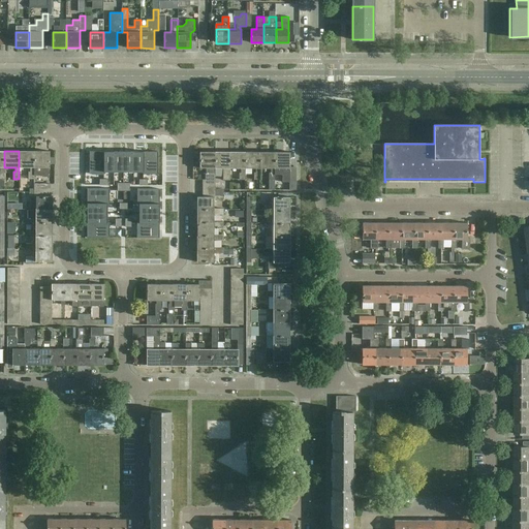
[(34,179),(34,176),(34,151),(19,151),(19,167),(30,167),(30,172),(28,172),(28,179),(34,179)]
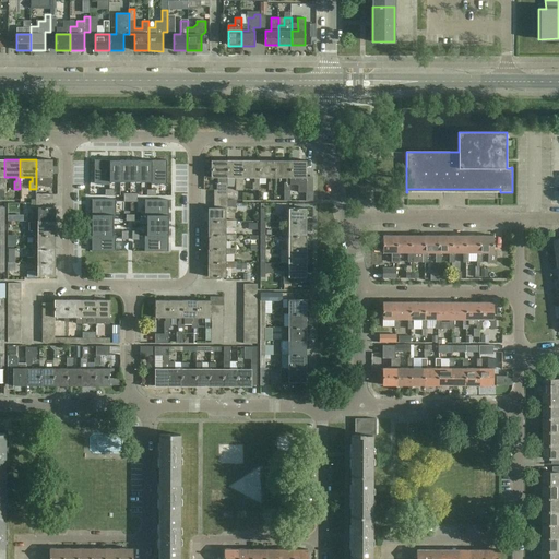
[(52,159),(36,159),(36,186),(44,186),(44,187),(52,187),(52,174),(52,167),(52,159)]
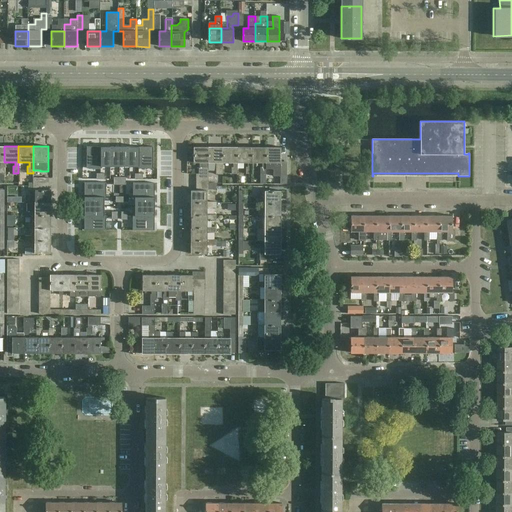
[(87,147),(87,168),(101,168),(101,166),(101,147),(87,147)]
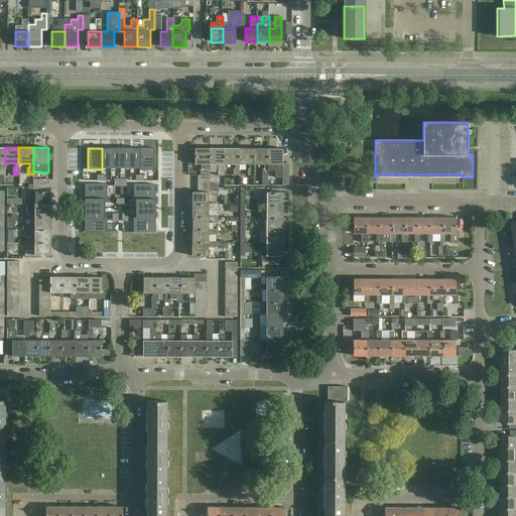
[(102,148),(102,167),(111,167),(111,148),(102,148)]
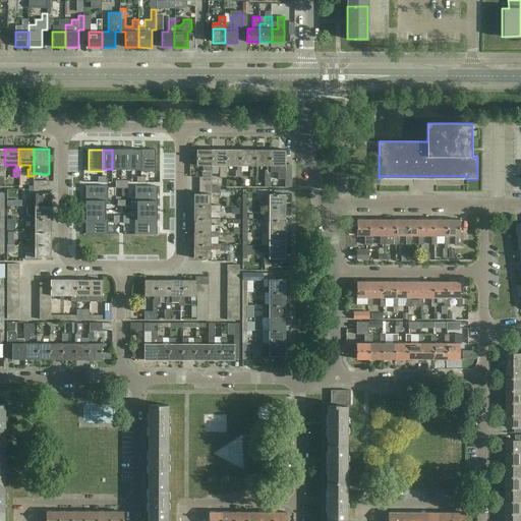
[(112,150),(112,169),(122,169),(122,150),(112,150)]
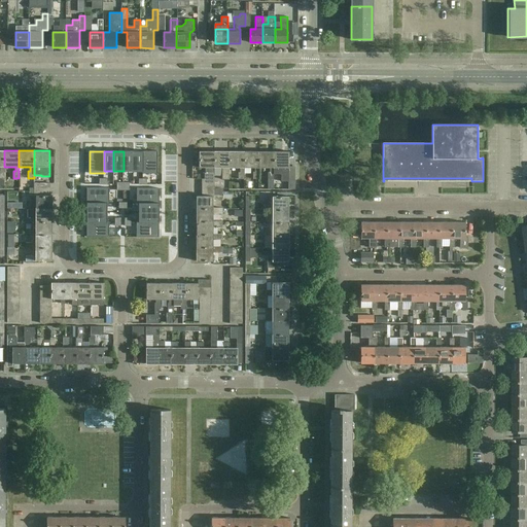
[(124,151),(124,171),(133,171),(134,151),(124,151)]
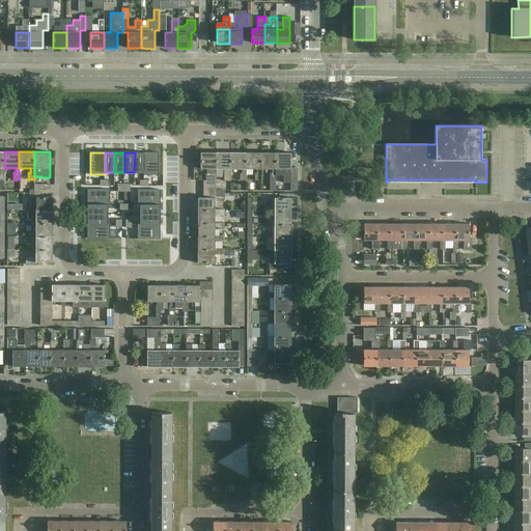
[(135,152),(134,172),(144,172),(144,152),(135,152)]
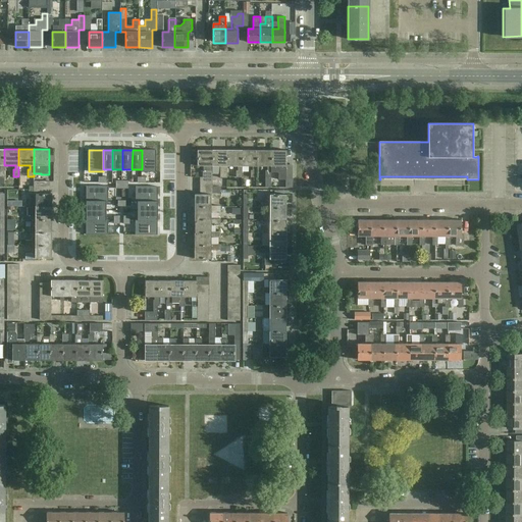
[(142,169),(142,171),(156,171),(156,150),(142,150),(142,169)]
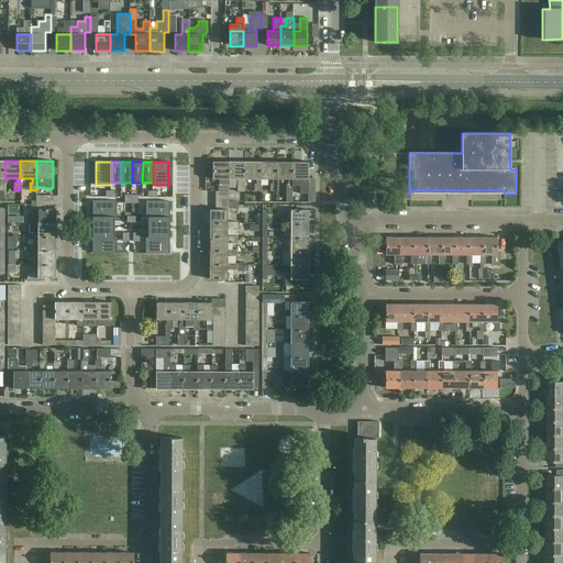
[(229,198),(229,179),(229,162),(212,162),(212,179),(219,179),(219,184),(218,184),(218,188),(222,188),(222,191),(216,191),(216,198),(229,198)]
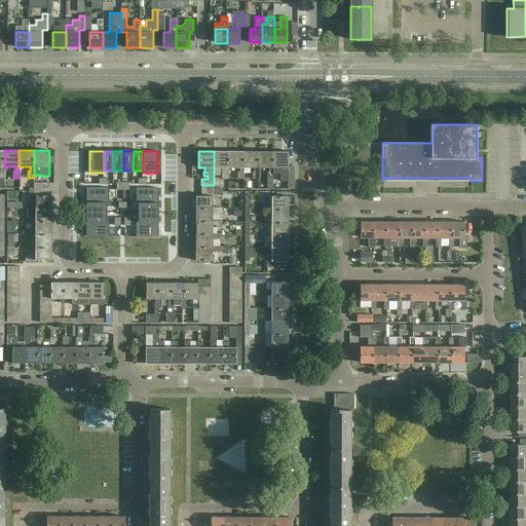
[(229,167),(228,151),(214,151),(214,167),(223,167),(223,179),(229,179),(229,167)]
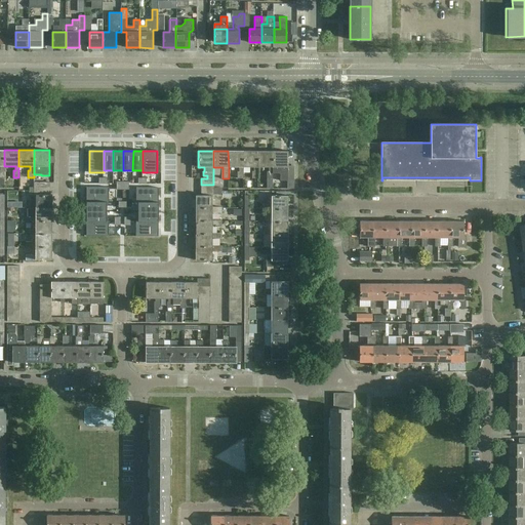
[(243,167),(243,151),(228,151),(229,167),(239,167),(239,171),(237,171),(237,178),(243,178),(243,167)]
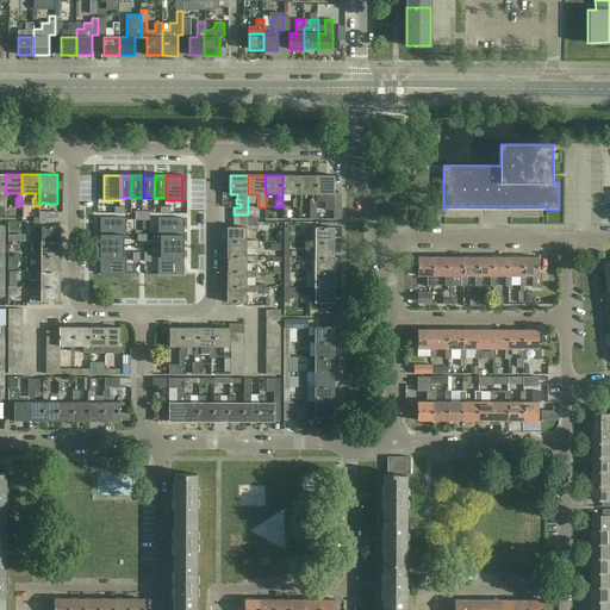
[(282,175),(282,194),(294,194),(294,199),(293,199),(292,207),(300,207),(300,194),(299,175),(282,175)]
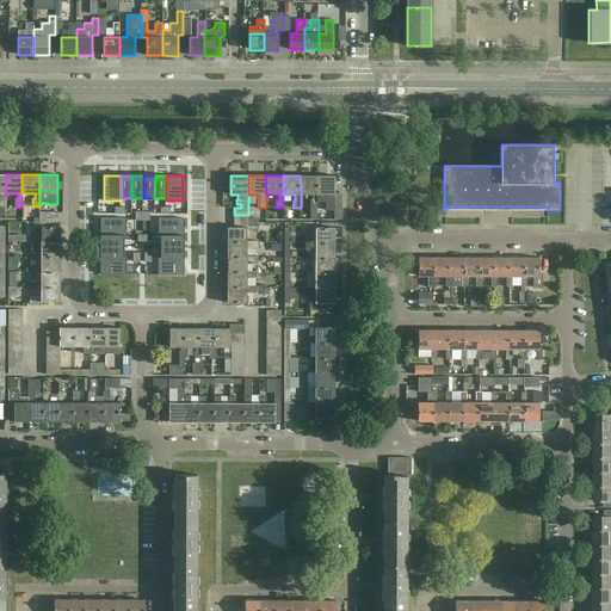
[(318,202),(318,195),(318,176),(300,176),(301,195),(313,195),(313,199),(310,199),(310,208),(318,208),(318,202)]
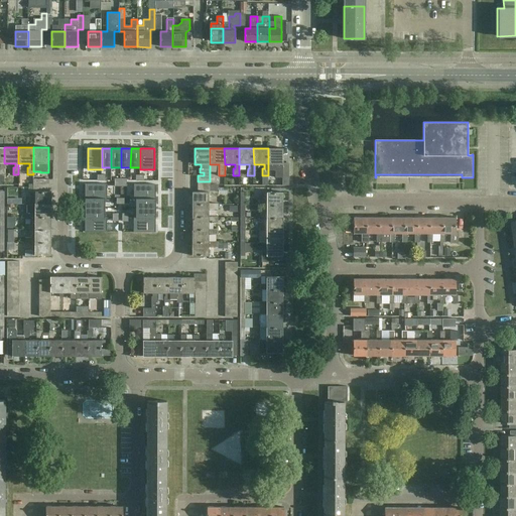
[(283,148),(268,148),(268,164),(268,170),(276,170),(276,177),(283,177),(283,164),(283,148)]
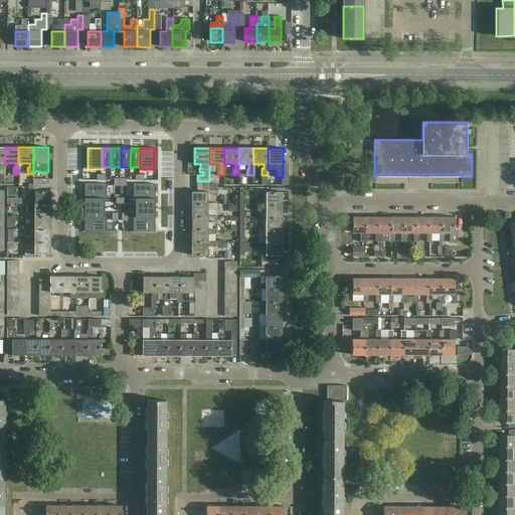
[(217,184),(209,184),(209,181),(197,181),(197,191),(207,192),(207,191),(217,191),(217,184)]
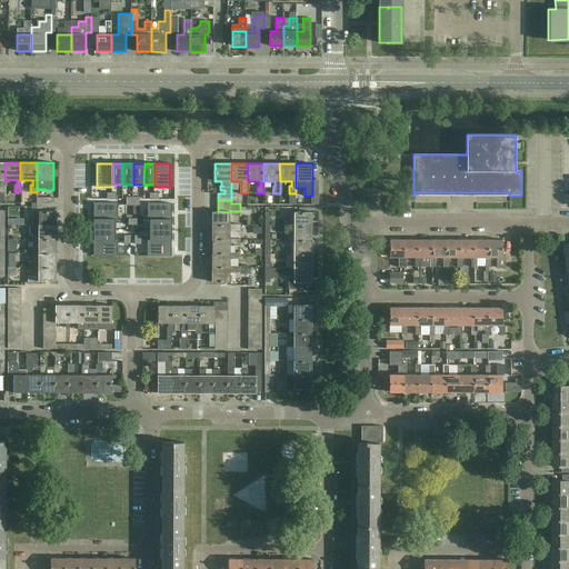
[(95,205),(95,220),(116,220),(118,220),(118,205),(95,205)]
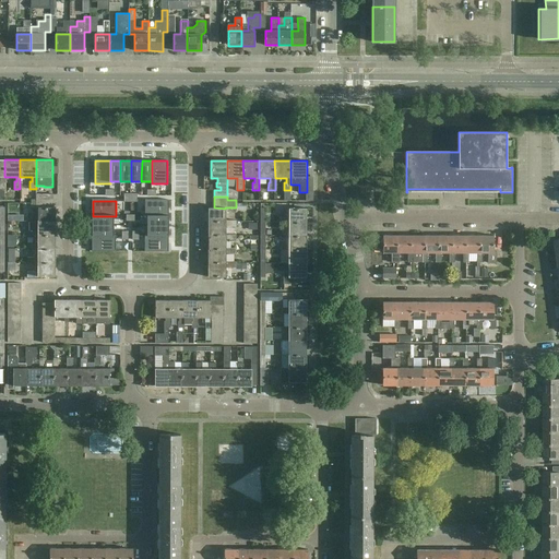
[(145,201),(145,216),(147,216),(169,216),(169,201),(145,201)]
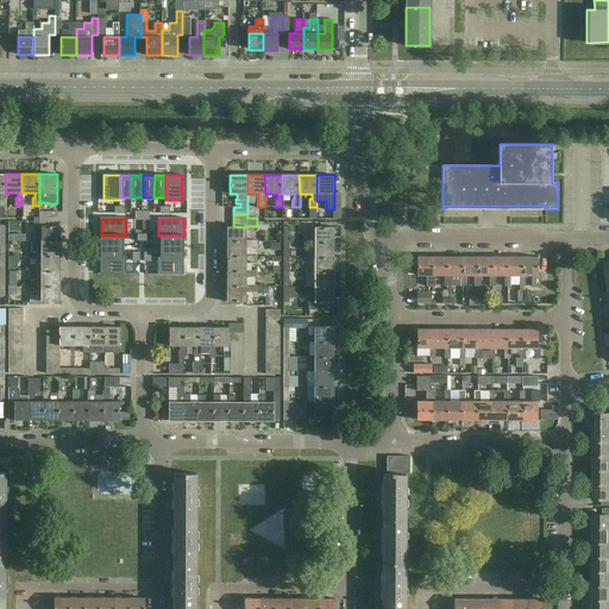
[(31,243),(42,243),(42,240),(61,240),(61,226),(58,226),(41,226),(39,226),(36,226),(36,237),(30,237),(30,243),(31,243)]
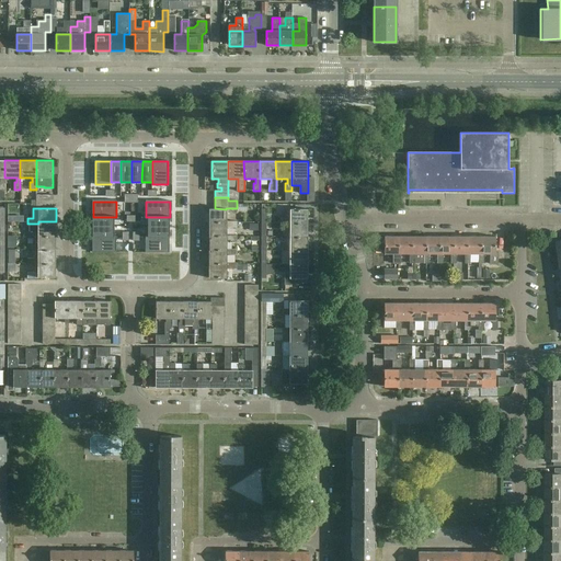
[(226,209),(215,208),(208,208),(208,222),(226,222),(226,221),(227,221),(227,213),(230,213),(230,214),(237,214),(237,208),(226,208),(226,209)]
